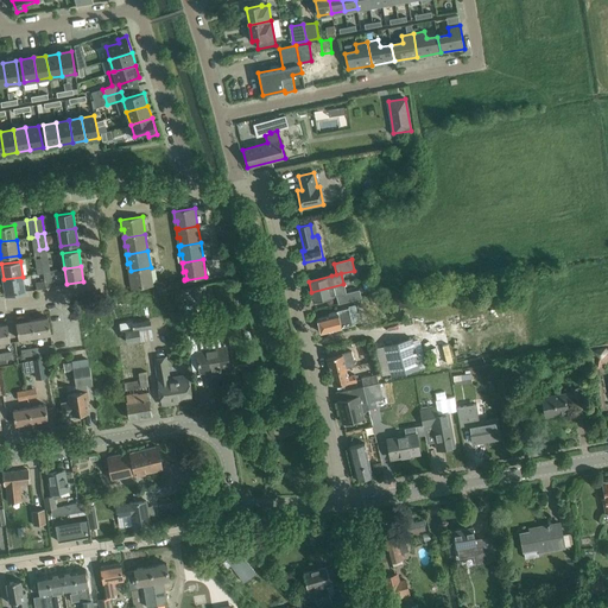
[(153,285),(151,267),(131,271),(128,271),(130,280),(132,279),(133,287),(132,287),(132,289),(153,285)]
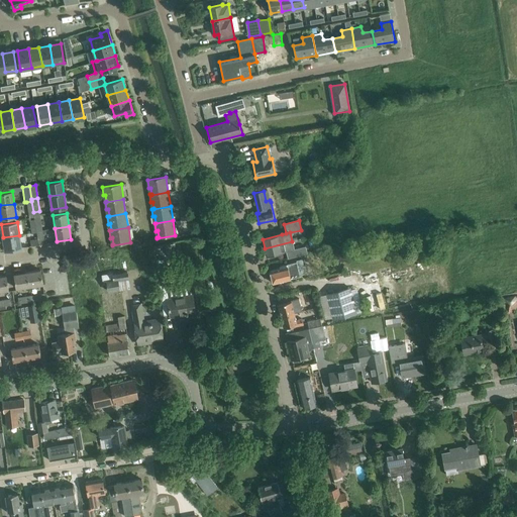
[(21,247),(19,235),(3,237),(5,250),(21,247)]
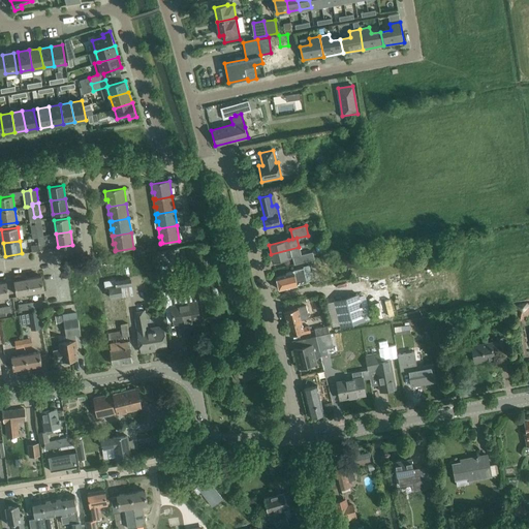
[(301,254),(299,247),(271,254),(273,261),(292,257),(294,265),(314,260),(312,251),(301,254)]
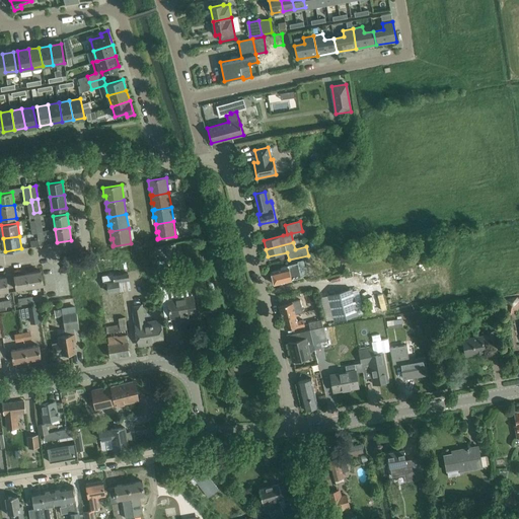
[(177,244),(167,246),(169,258),(179,256),(177,244)]
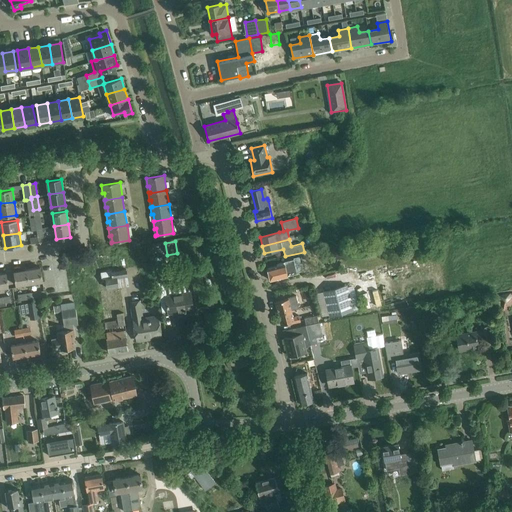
[(376,248),(361,251),(362,256),(378,253),(376,248)]
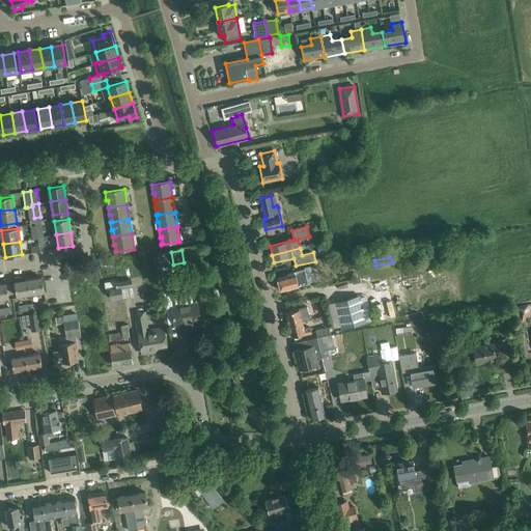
[(303,285),(299,271),(287,274),(287,275),(277,278),(280,290),(303,285)]
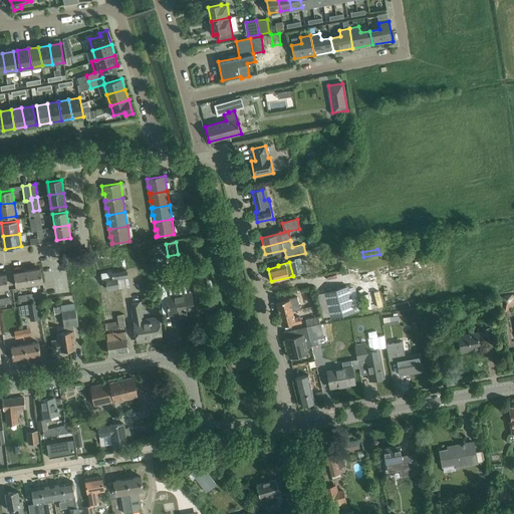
[(195,313),(191,287),(190,283),(189,283),(190,285),(172,287),(171,286),(167,263),(156,265),(159,282),(158,282),(160,289),(159,289),(163,313),(169,312),(169,314),(185,312),(186,314),(195,313)]
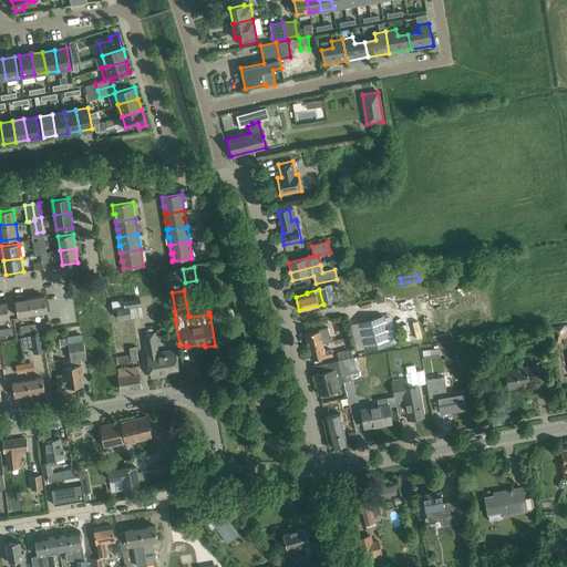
[(48,311),(44,296),(30,298),(32,313),(48,311)]
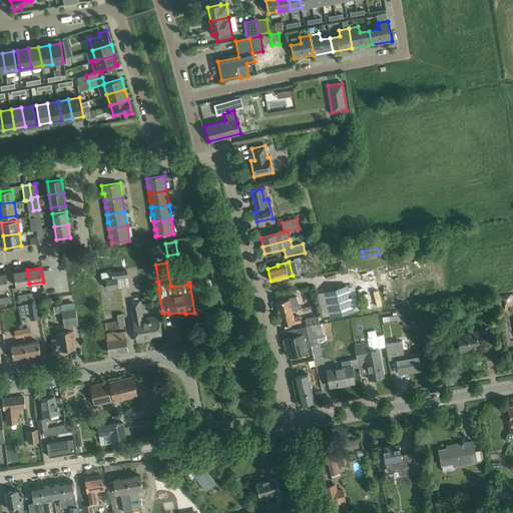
[(29,284),(27,270),(14,272),(16,286),(29,284)]
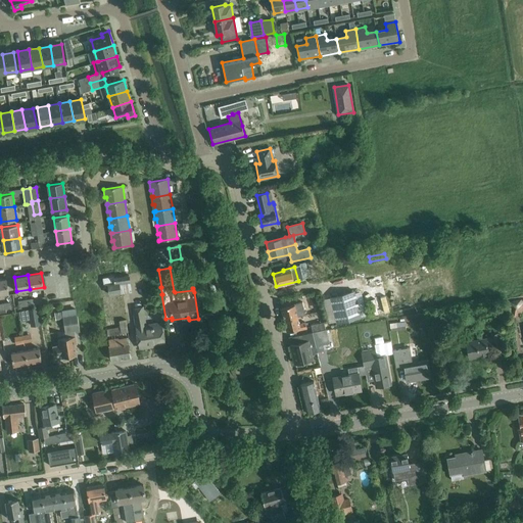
[(132,291),(129,275),(114,277),(115,283),(108,284),(109,294),(132,291)]
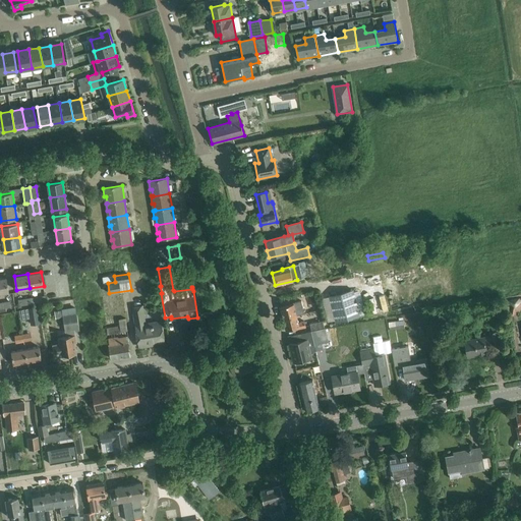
[(0,293),(8,292),(6,278),(0,278),(0,293)]
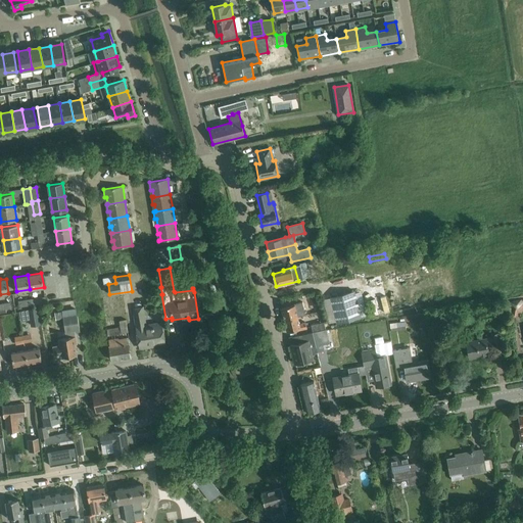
[(354,291),(329,297),(336,323),(361,317),(354,291)]
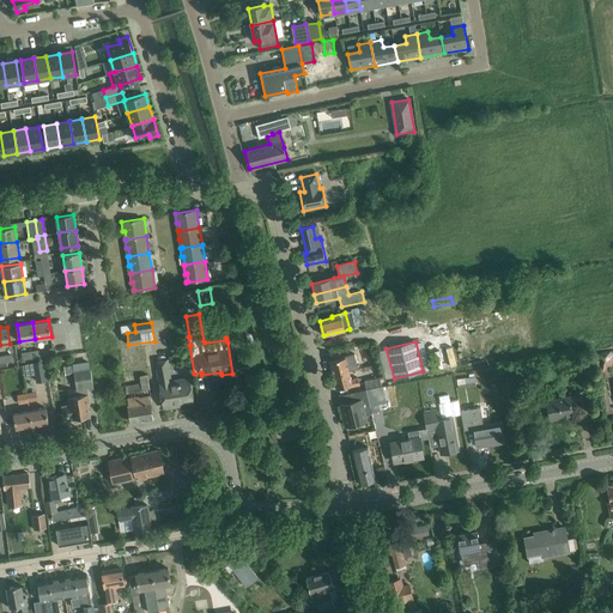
[(38,357),(37,351),(20,353),(22,360),(38,357)]
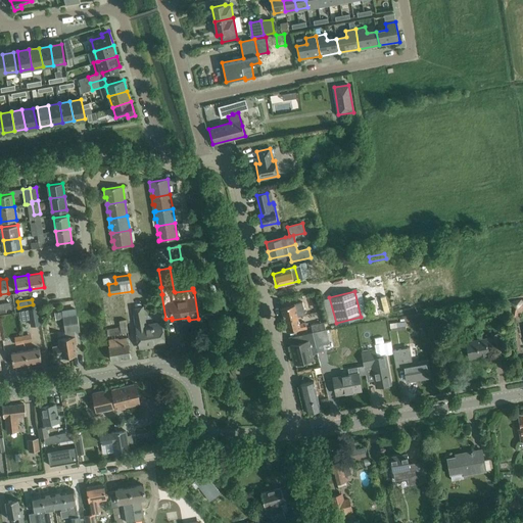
[(522,301),(520,299),(510,302),(517,311),(522,303),(522,301)]
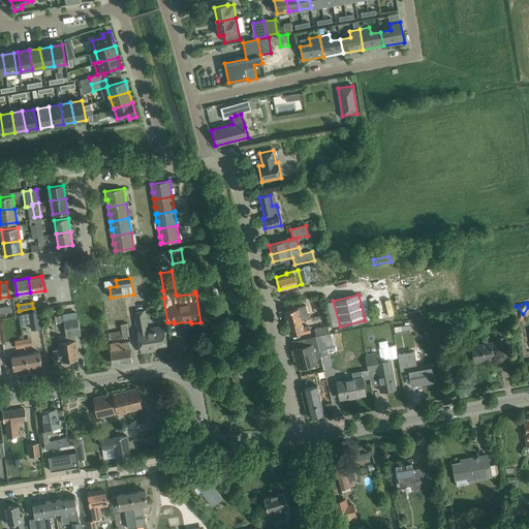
[(302,320),(300,313),(306,311),(304,306),(298,307),(298,308),(284,311),(287,323),(302,320)]
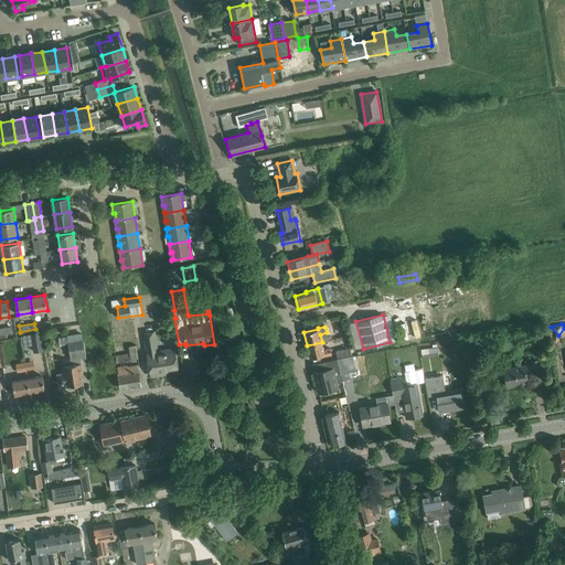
[(155,331),(144,333),(148,363),(150,373),(179,369),(177,358),(176,352),(155,355),(152,342),(157,342),(155,331)]
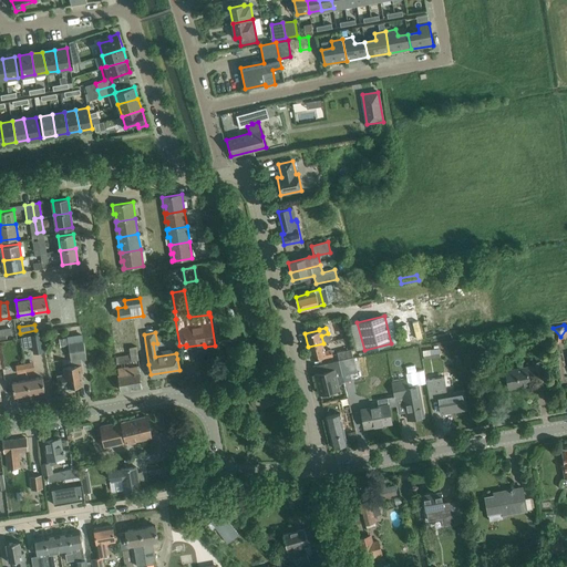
[(41,334),(31,336),(33,347),(34,353),(43,351),(41,334)]
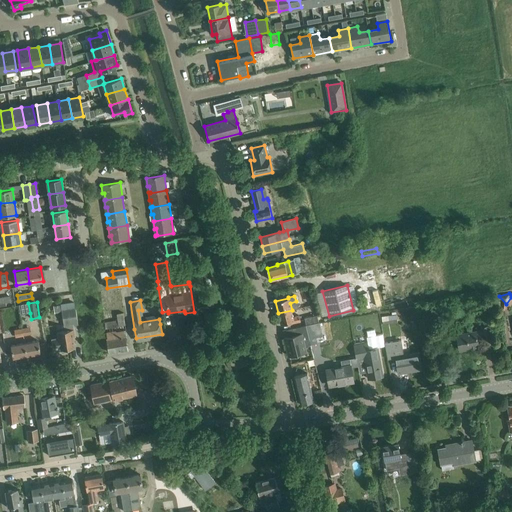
[(74,347),(73,336),(75,336),(72,322),(78,322),(76,309),(63,311),(66,330),(58,331),(59,338),(52,339),(54,348),(61,347),(61,349),(63,349),(64,350),(68,349),(68,348),(74,347)]
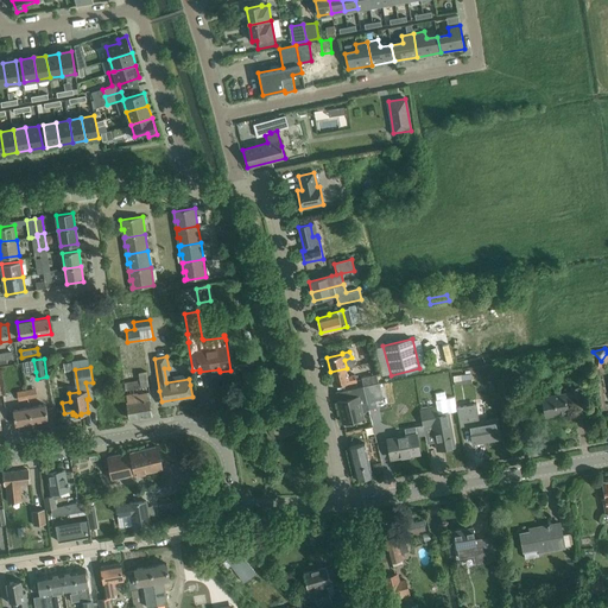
[(356,381),(355,375),(348,377),(347,368),(330,372),(334,386),(349,382),(356,381)]
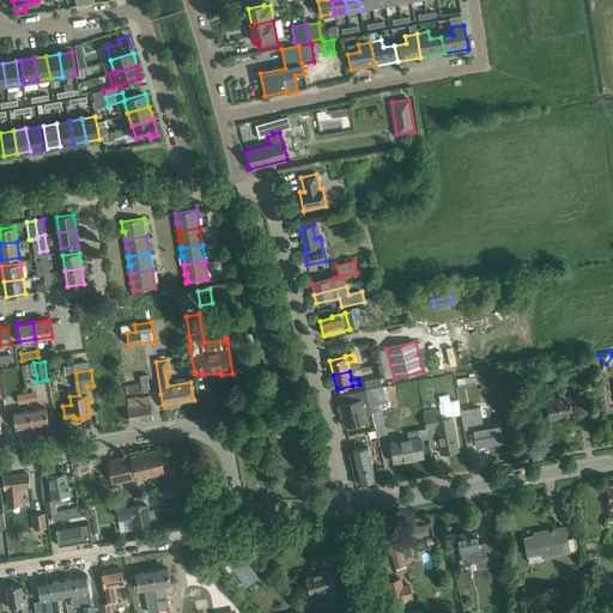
[(364,381),(366,389),(382,384),(380,377),(364,381)]
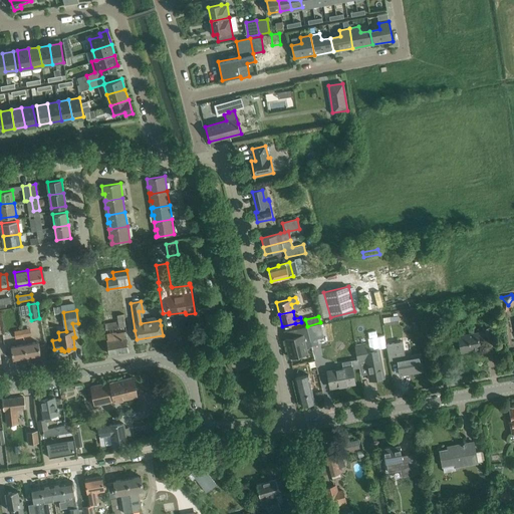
[(320,322),(313,324),(317,338),(324,336),(320,322)]
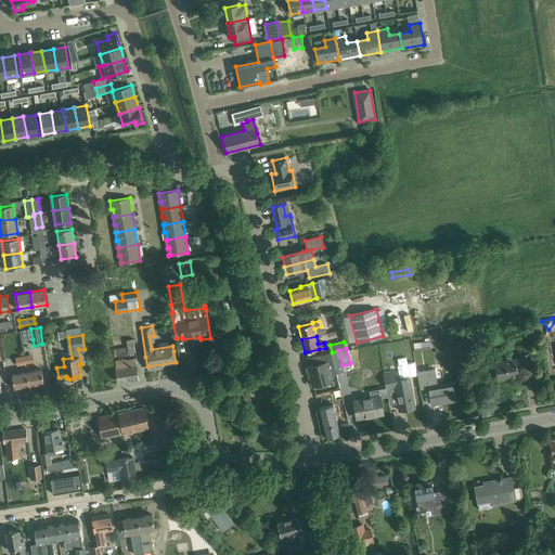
[(332,382),(328,370),(335,369),(332,352),(319,356),(320,363),(308,365),(313,386),(315,386),(317,388),(325,386),(324,384),(332,382)]
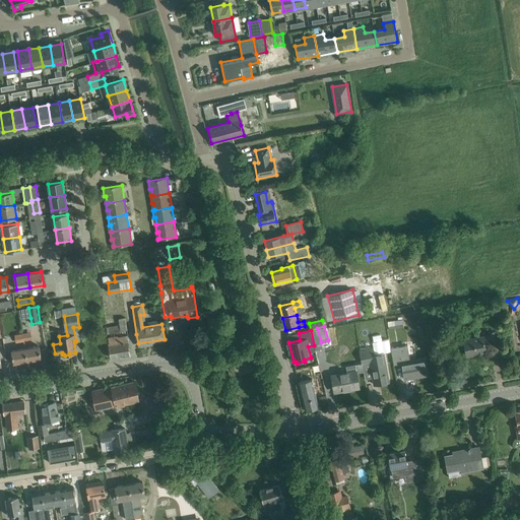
[(484,343),(490,342),(490,345),(498,344),(495,331),(488,332),(489,336),(483,337),(464,340),(466,355),(485,351),(484,343)]
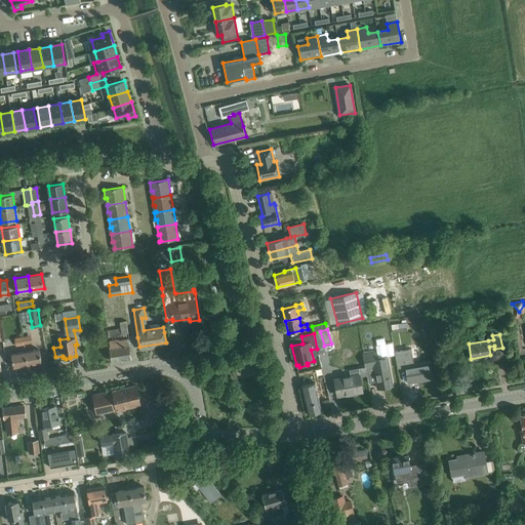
[(130,359),(129,349),(128,345),(127,345),(126,338),(119,340),(116,339),(109,340),(112,362),(130,359)]
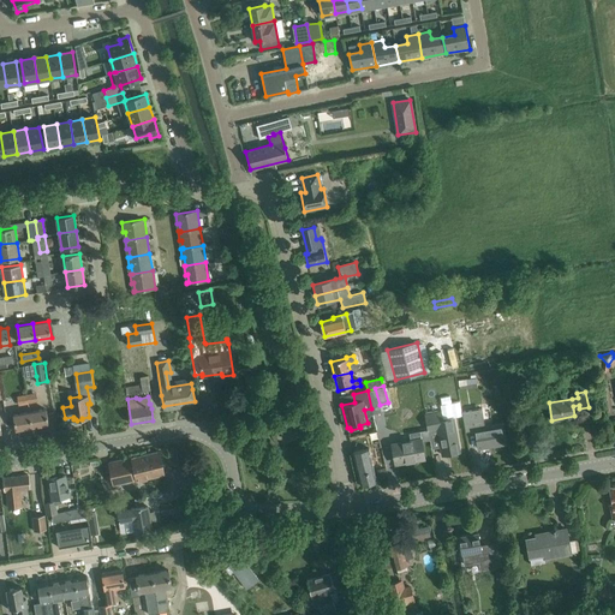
[(49,424),(47,412),(46,408),(30,412),(33,427),(49,424)]
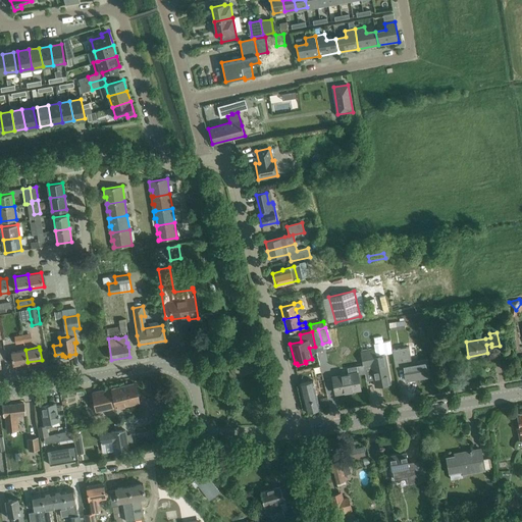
[(390,383),(385,356),(375,358),(374,349),(361,352),(364,365),(371,363),(375,386),(390,383)]
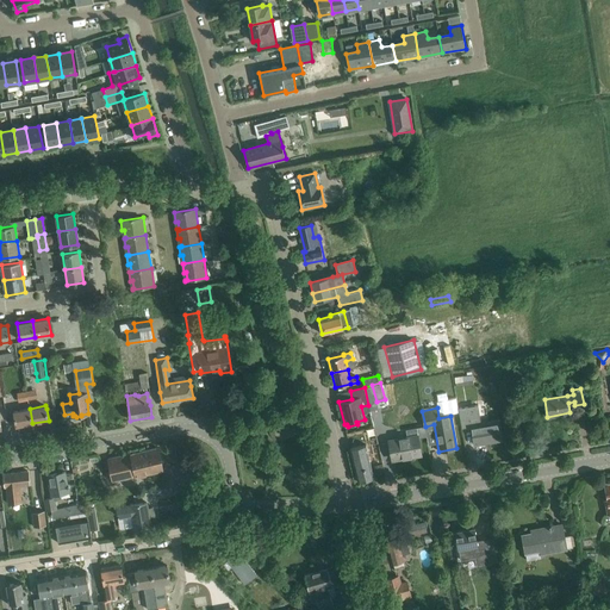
[(500,437),(498,425),(497,422),(481,424),(480,418),(477,418),(475,410),(468,411),(468,408),(459,410),(462,428),(471,427),(474,444),(480,443),(480,441),(500,437)]
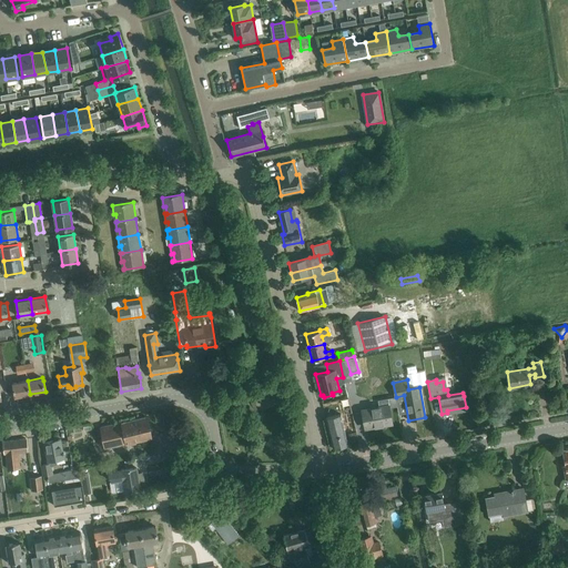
[(30,394),(28,381),(12,383),(14,397),(30,394)]
